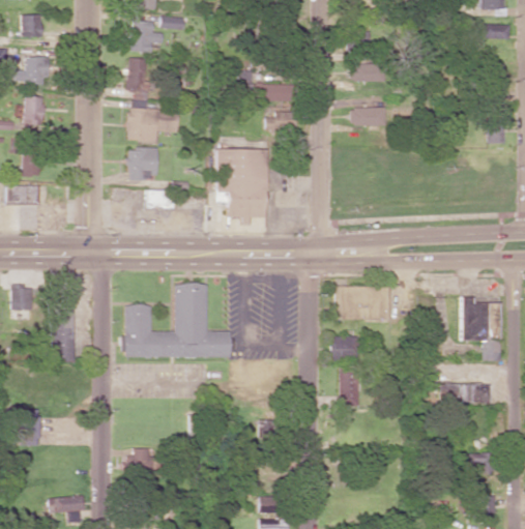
[(157,0),(136,0),(137,10),(157,10),(157,0)]
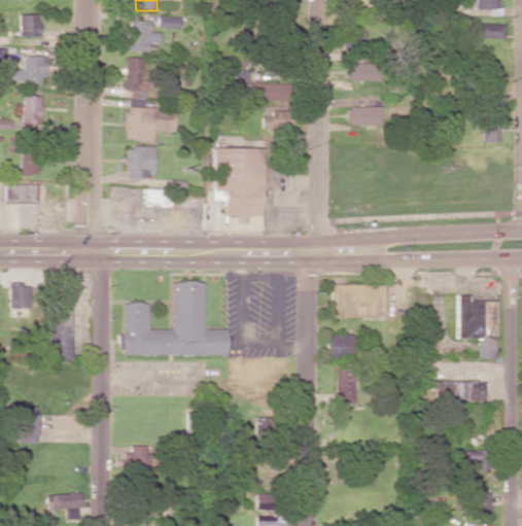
[(500,0),(476,0),(477,10),(501,9),(500,0)]
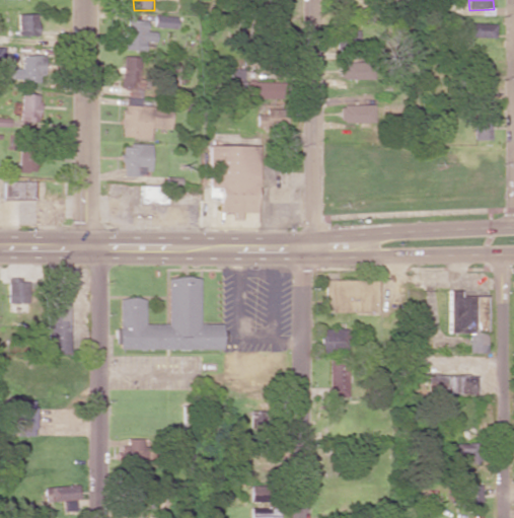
[(21,15),(22,37),(42,37),(42,15),(21,15)]
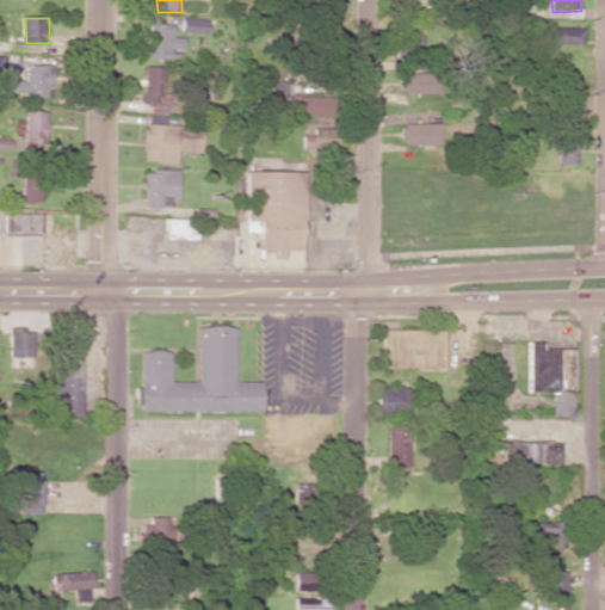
[(185,34),(213,35),(213,20),(186,19),(185,34)]
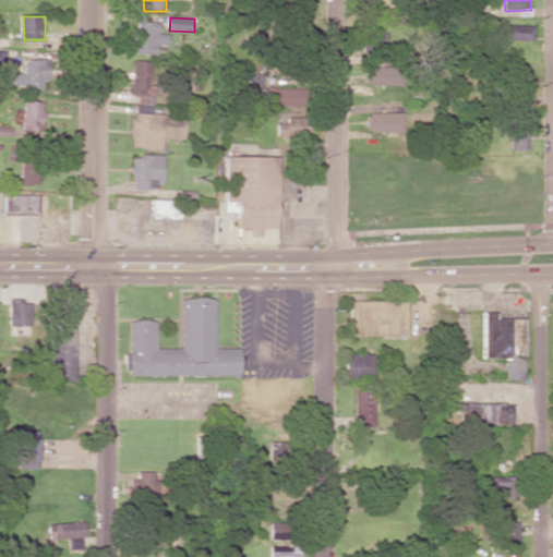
[(136,55),(160,56),(160,47),(171,47),(172,35),(161,35),(163,23),(137,22),(136,55)]
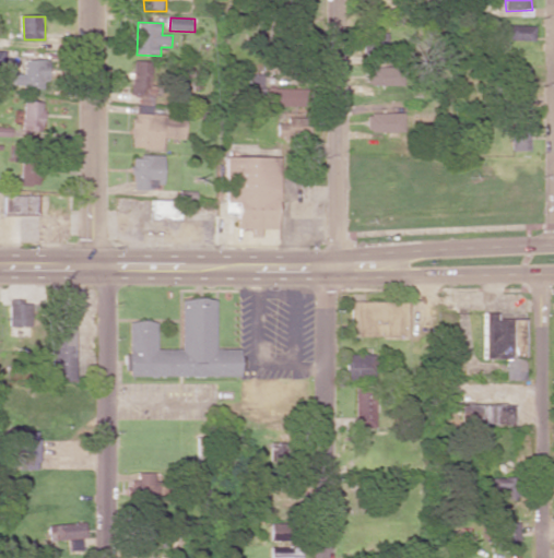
[(538,42),(539,27),(509,26),(509,42),(538,42)]
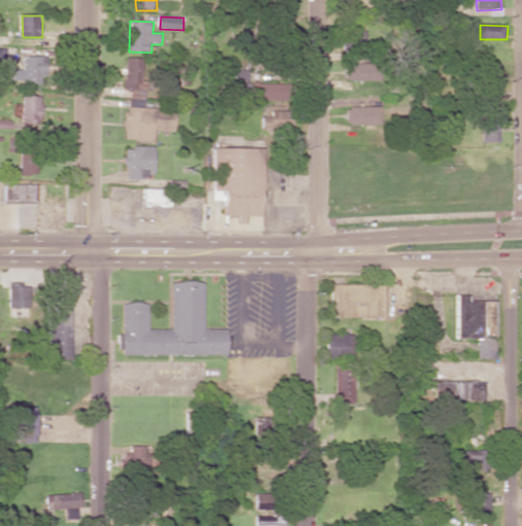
[(368,31),(349,32),(350,49),(368,48),(368,31)]
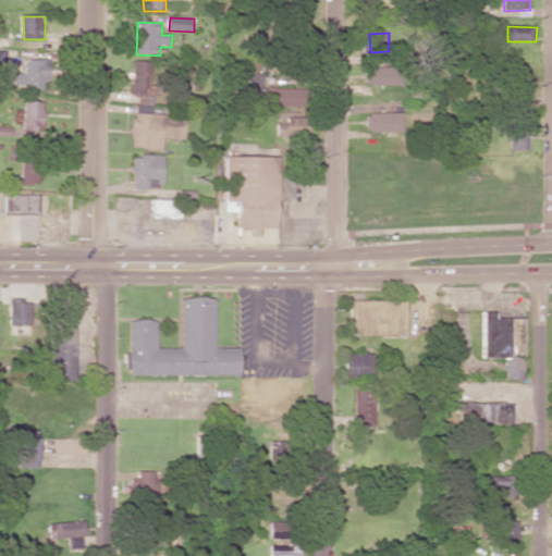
[(15,74),(15,87),(45,88),(45,79),(51,79),(52,61),(27,60),(27,74),(15,74)]
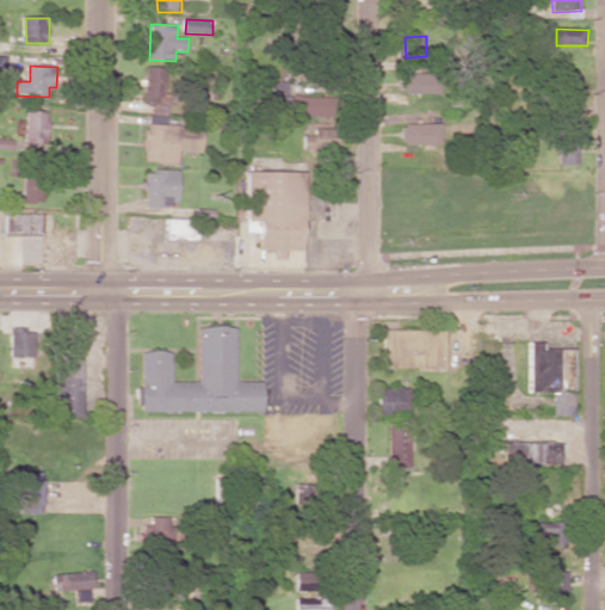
[(147,105),(168,106),(170,68),(148,68),(147,105)]
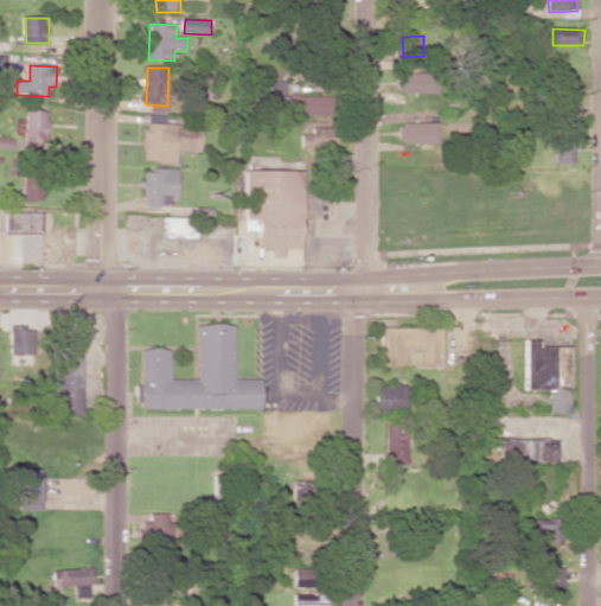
[(438,94),(439,74),(402,74),(402,94),(438,94)]
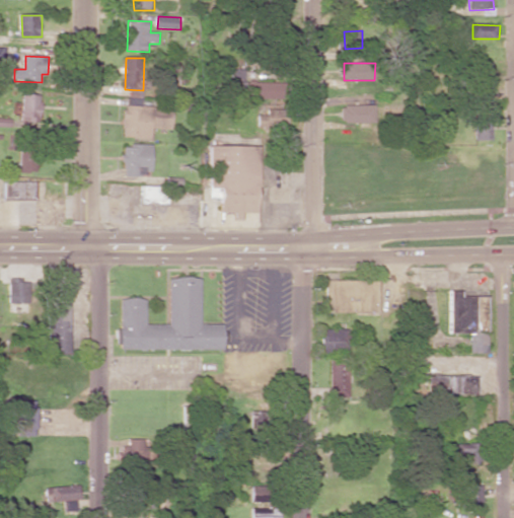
[(283,99),(283,83),(247,83),(246,70),(234,70),(234,83),(238,83),(238,100),(283,99)]
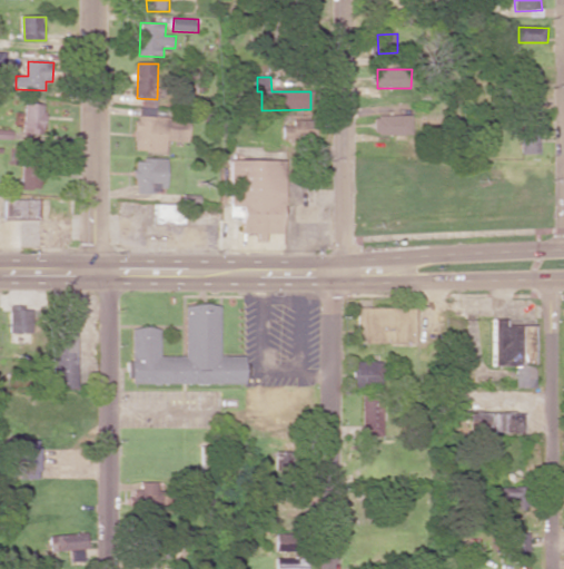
[(47,104),(27,104),(26,136),(46,137),(47,104)]
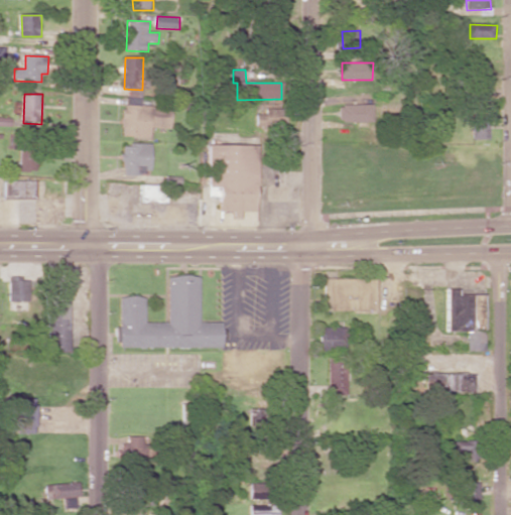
[(173,129),(174,108),(125,105),(124,137),(152,138),(153,129),(173,129)]
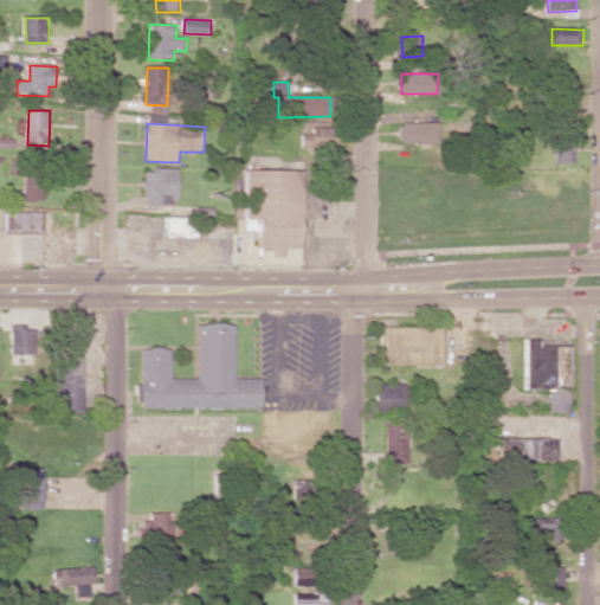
[(442,145),(442,123),(401,123),(400,145),(442,145)]
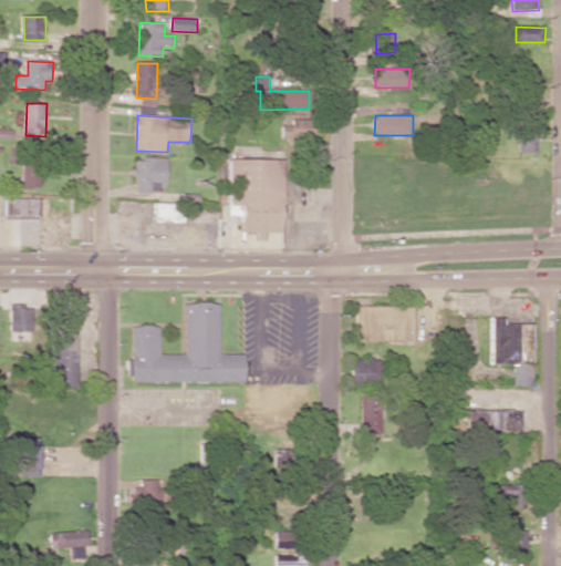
[(284,127),(286,139),(303,137),(303,126),(284,127)]
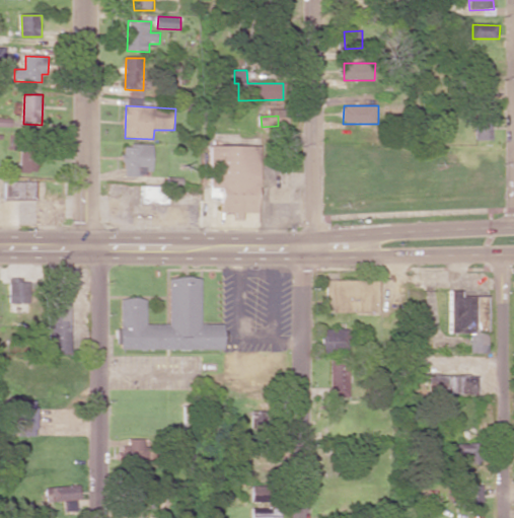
[(495,141),(496,121),(479,121),(478,141),(495,141)]
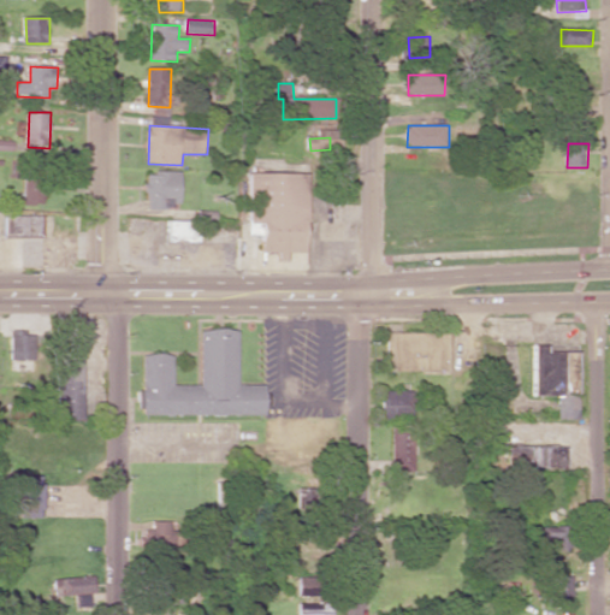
[(183,173),(150,173),(150,208),(183,208),(183,173)]
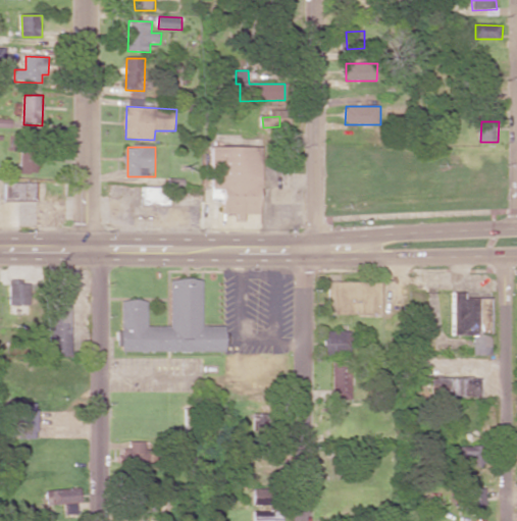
[(261,215),(262,148),(213,147),(212,200),(222,200),(222,215),(236,215),(236,221),(246,221),(246,215),(261,215)]
